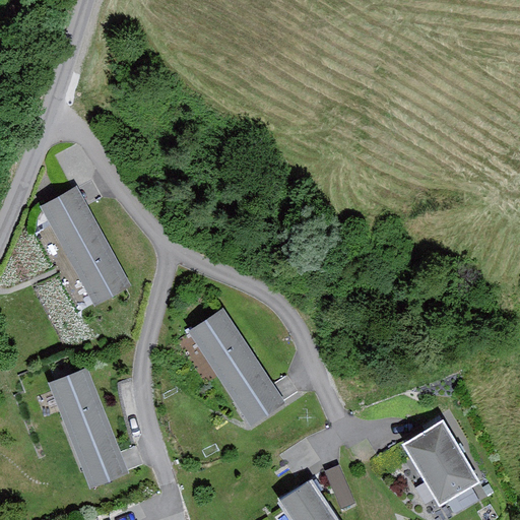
[(36,203),(88,305),(128,285),(75,183),(36,203)]
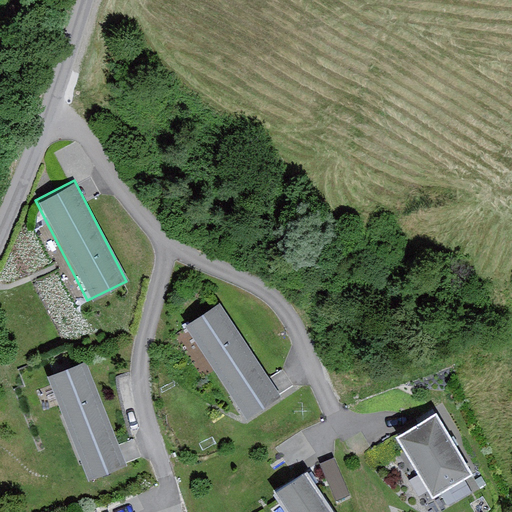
[(217,302),(181,325),(242,419),(278,396),(217,302)]
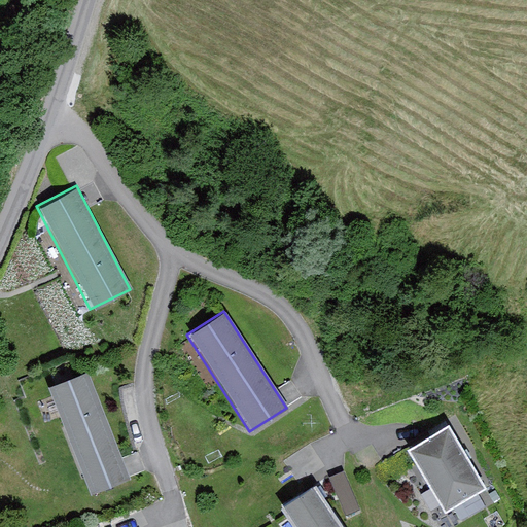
[(84,373),(45,388),(88,495),(127,480),(84,373)]
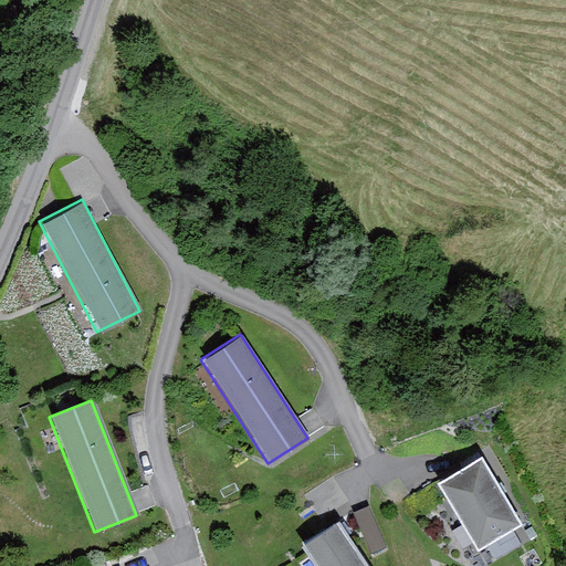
[(479,457),(437,483),(477,547),(520,521),(479,457)]
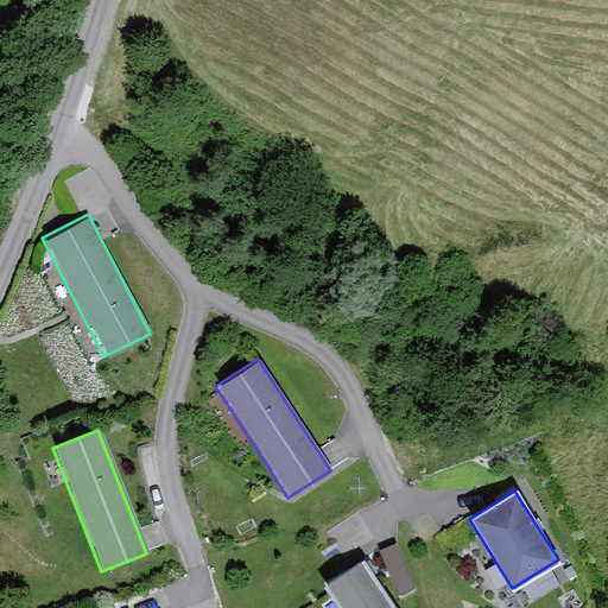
[(387,549),(397,590),(411,587),(400,545),(387,549)]
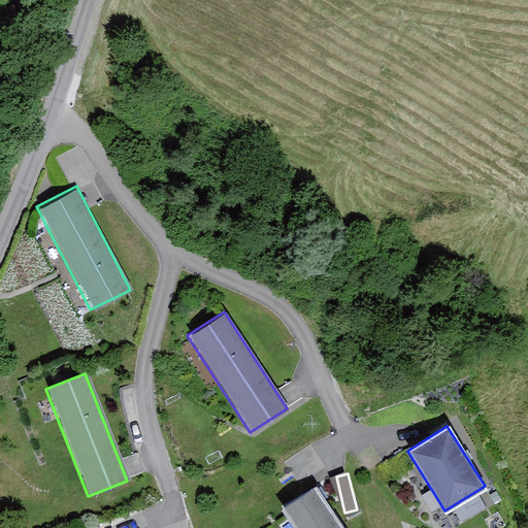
[(342,527),(315,485),(281,506),(294,527),(342,527)]
